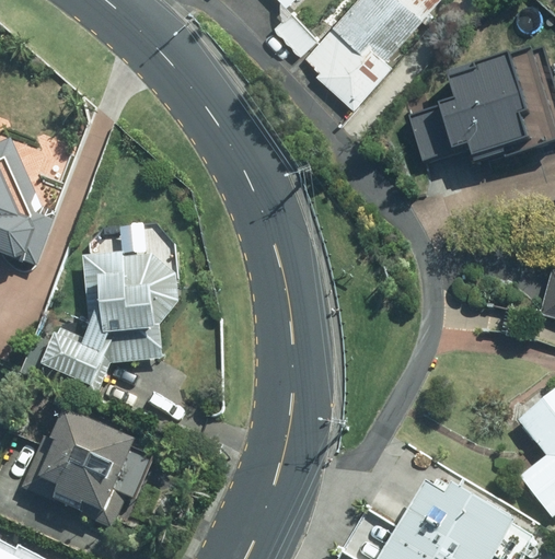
[(289,46),(311,27),(292,6),(299,0),(274,0),(282,10),(268,22),(289,46)]
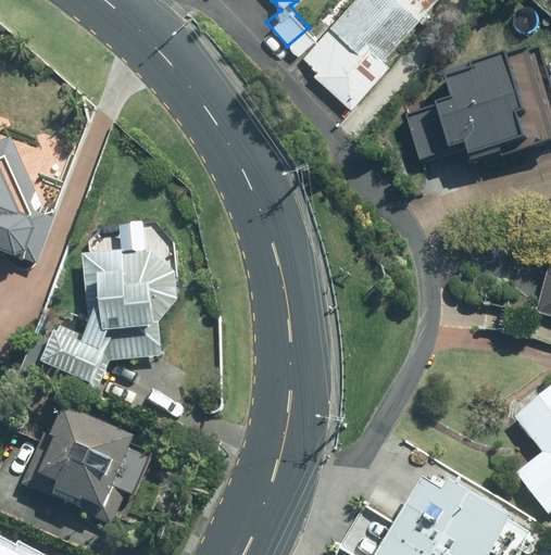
[(348,0),(293,58),(348,109),(391,62),(386,55),(438,0),(348,0)]
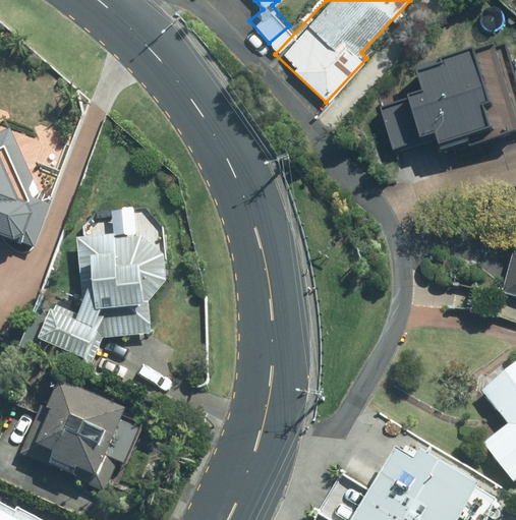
[(515,35),(409,58),(428,148),(515,129),(515,35)]
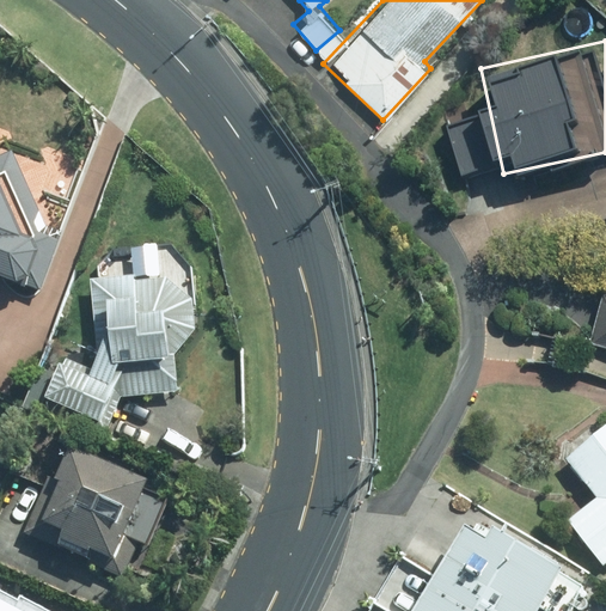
[(11,151),(0,156),(0,276),(20,283),(32,279),(43,252),(53,256),(62,232),(46,226),(38,211),(11,151)]
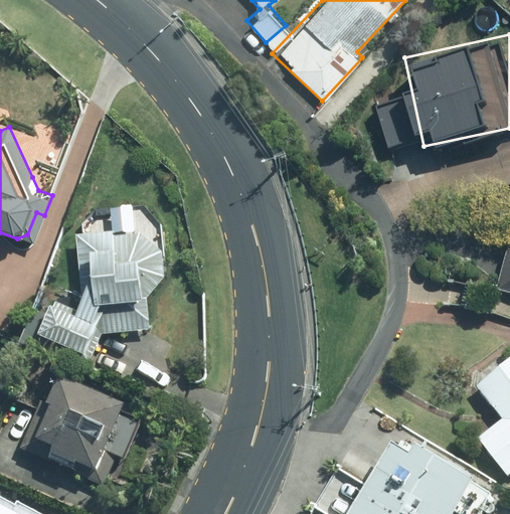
[(54,301),(36,342),(87,364),(101,334),(148,329),(146,299),(164,278),(162,251),(139,233),(112,235),(112,231),(75,235),(81,305),(78,311),(54,301)]
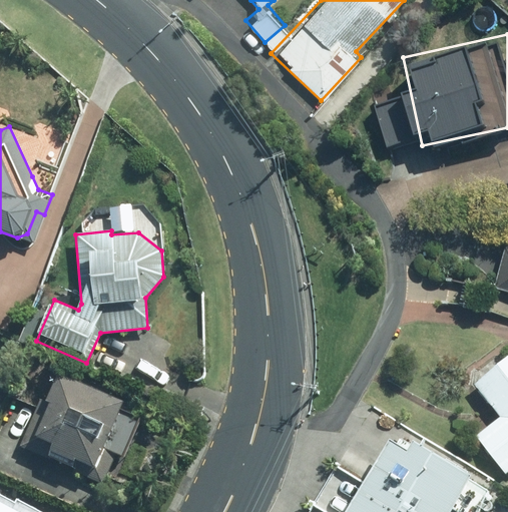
[(500,309),(507,307),(507,250),(492,253),(500,309)]
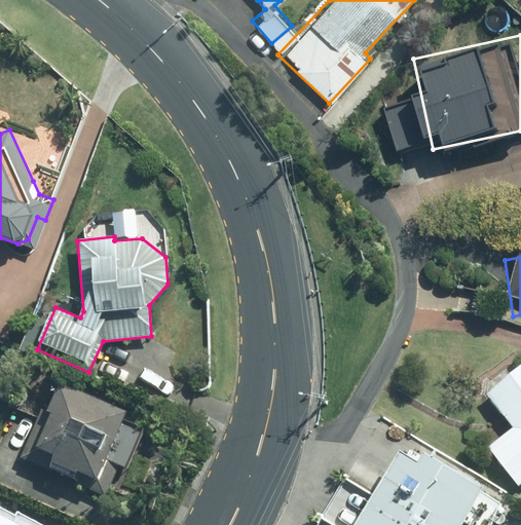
[(481,447),(514,490),(520,484),(520,370),(488,396),(510,424),(481,447)]
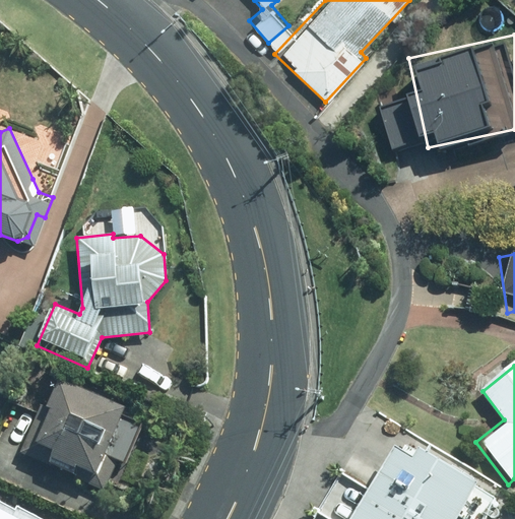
[(107,455),(127,406),(62,380),(50,408),(39,403),(22,442),(18,453),(50,465),(50,464),(75,474),(74,478),(103,491),(115,459),(107,455)]
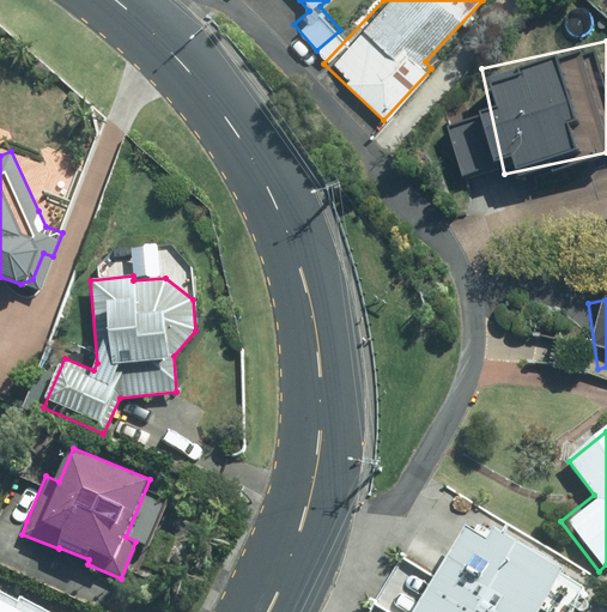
[(474,514),(414,611),(546,611),(571,573),(474,514)]
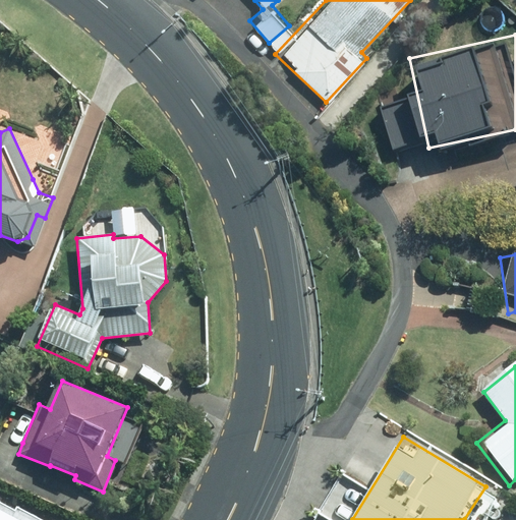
[(43,519),(20,508),(19,511),(0,501),(0,519),(43,519)]
